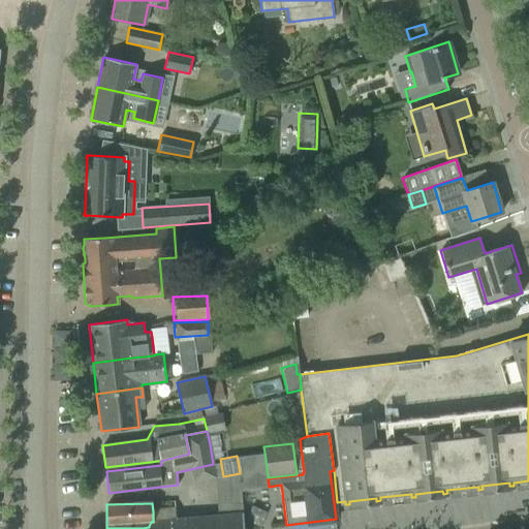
[(143,528),(243,528),(243,514),(176,519),(175,509),(153,511),(153,522),(151,522),(149,526),(149,527),(143,528)]
